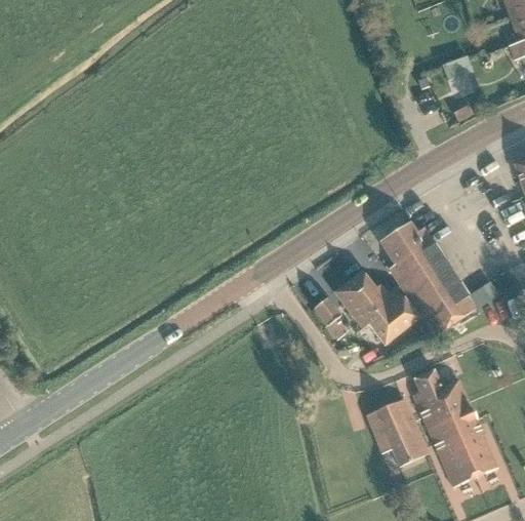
[(502,0),(518,42),(508,46),(513,58),(524,53),(524,0),(502,0)]
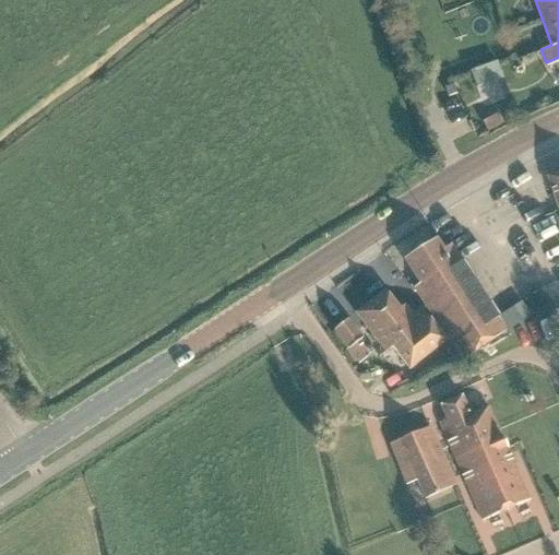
[(453,81),(444,84),(448,94),(456,91),(453,81)]
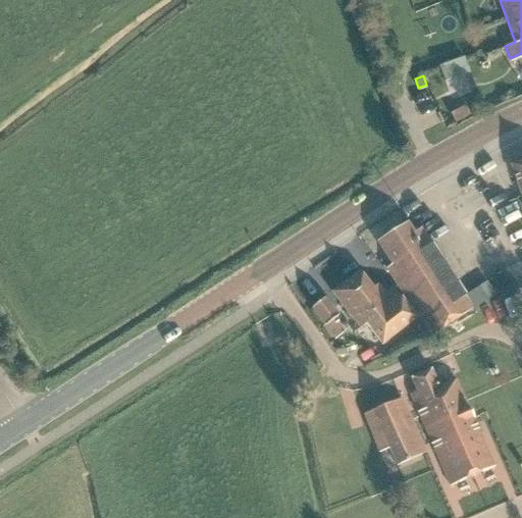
[(470,112),(466,105),(452,112),(456,119),(470,112)]
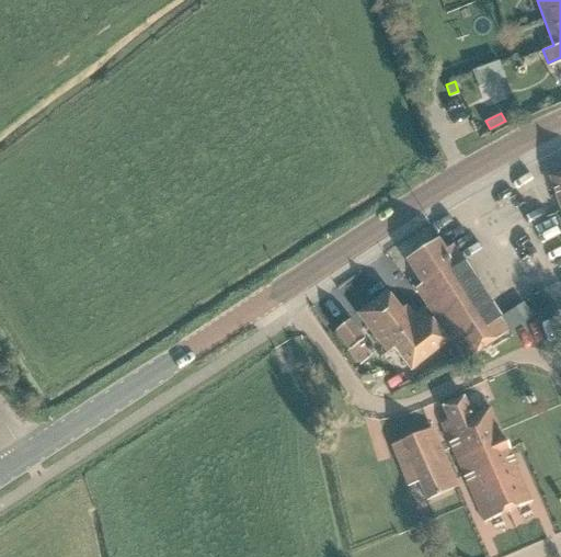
[(560,169),(548,173),(560,211),(560,169)]
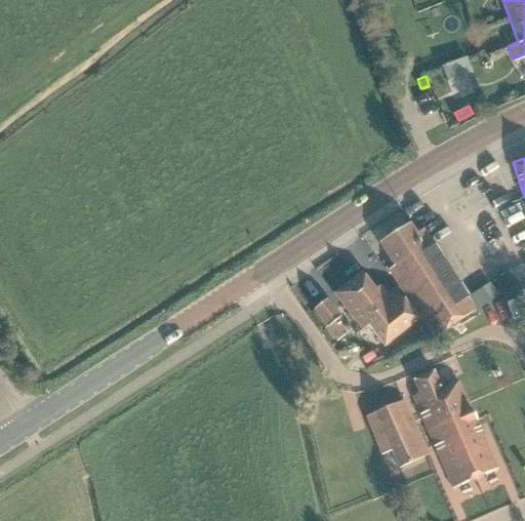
[(415,231),(409,221),(378,240),(394,264),(388,267),(434,336),(476,309),(468,296),(469,295),(434,243),(433,243),(422,227),(415,231)]
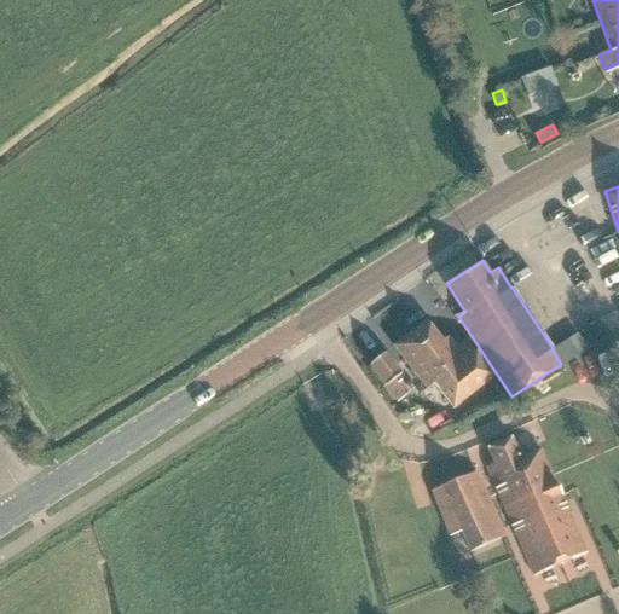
[(493,372),(466,337),(456,346),(447,334),(441,339),(426,318),(393,343),(426,384),(433,380),(452,404),(493,372)]
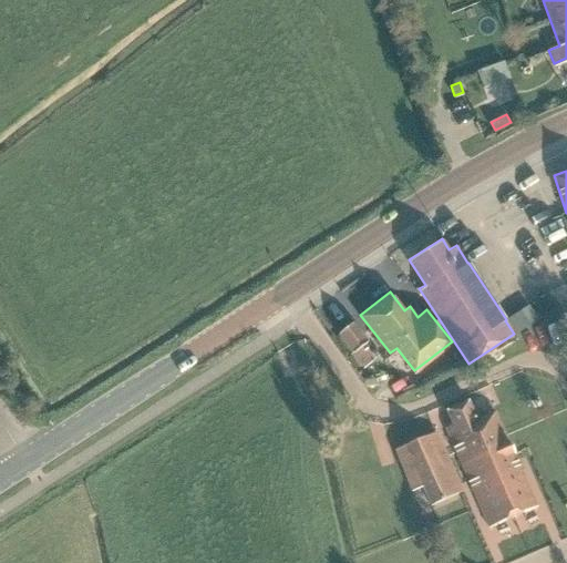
[(367,340),(352,320),(338,331),(353,351),(367,340)]
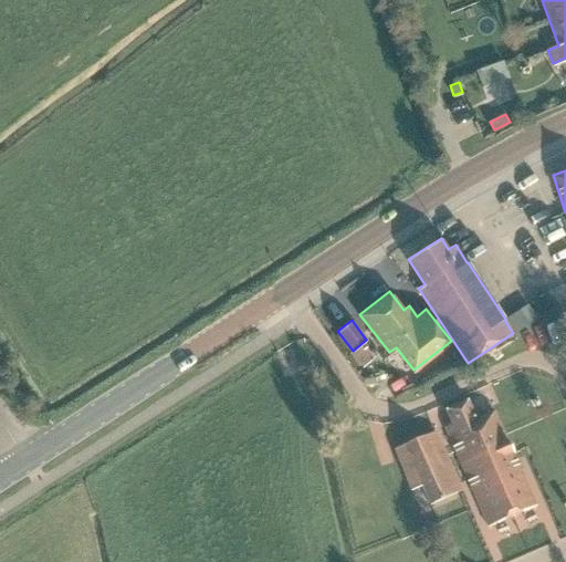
[(374,357),(363,343),(353,351),(364,365),(374,357)]
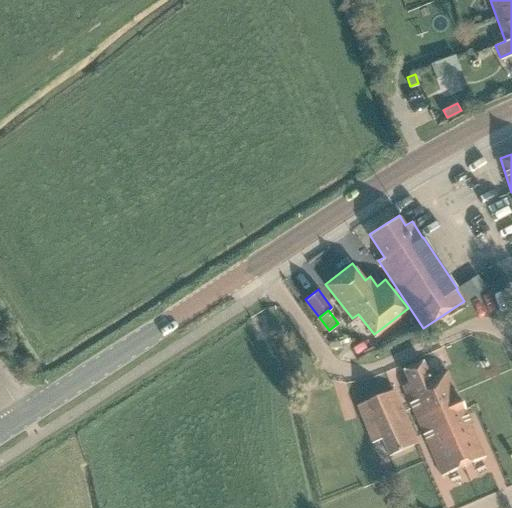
[(484,454),(479,441),(447,369),(430,377),(423,360),(403,369),(409,381),(402,384),(441,473),(484,454)]
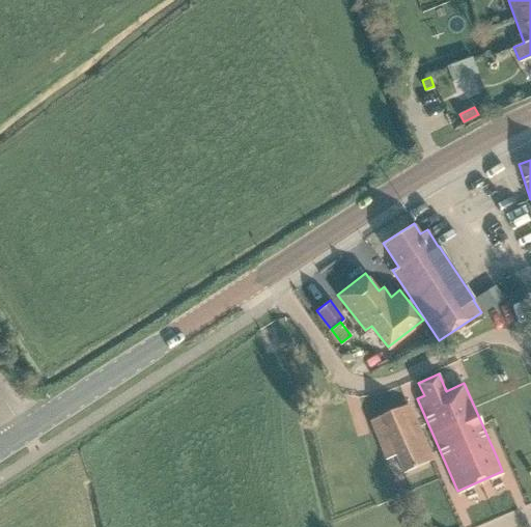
[(408,403),(370,419),(387,458),(396,453),(403,470),(431,459),(408,403)]
